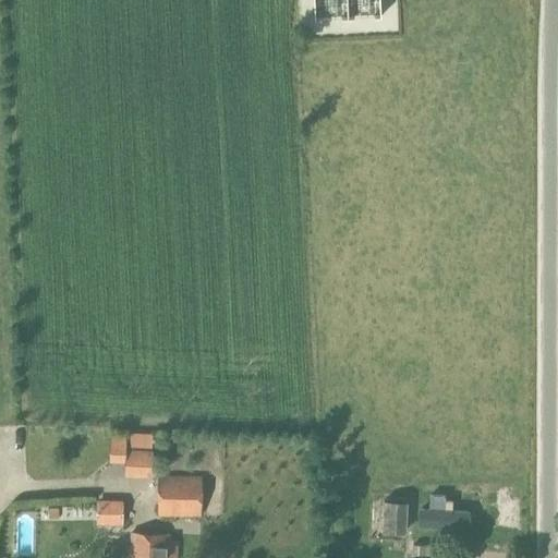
[(150,475),(150,451),(124,451),(125,435),(110,435),(109,462),(124,462),(124,475),(150,475)]
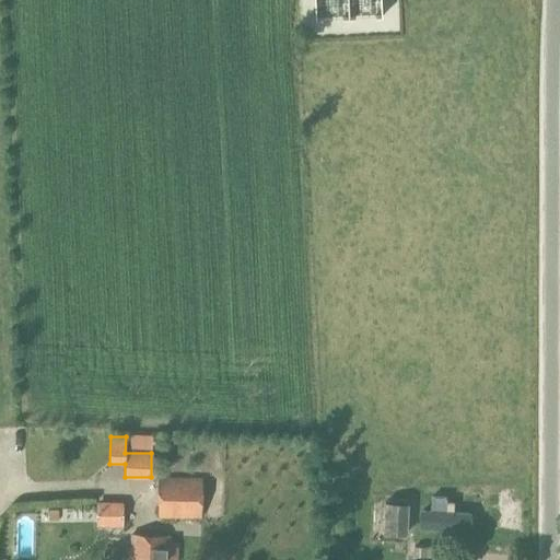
[(200,517),(201,479),(161,478),(160,516),(200,517)]
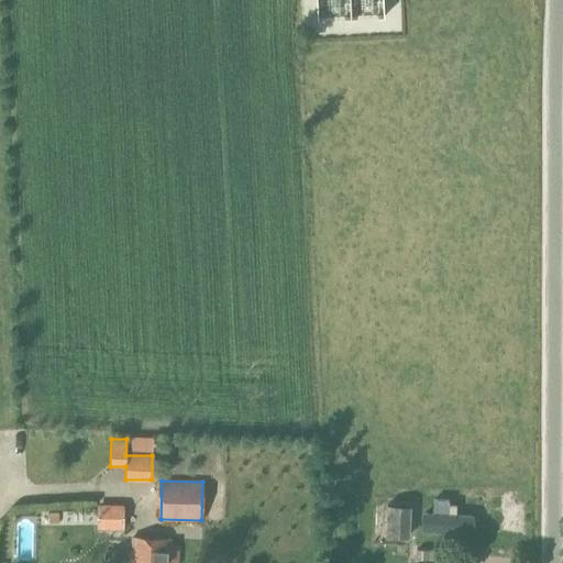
[(424,514),(423,530),(472,532),(472,516),(455,516),(456,506),(449,506),(449,500),(434,499),(433,515),(424,514)]
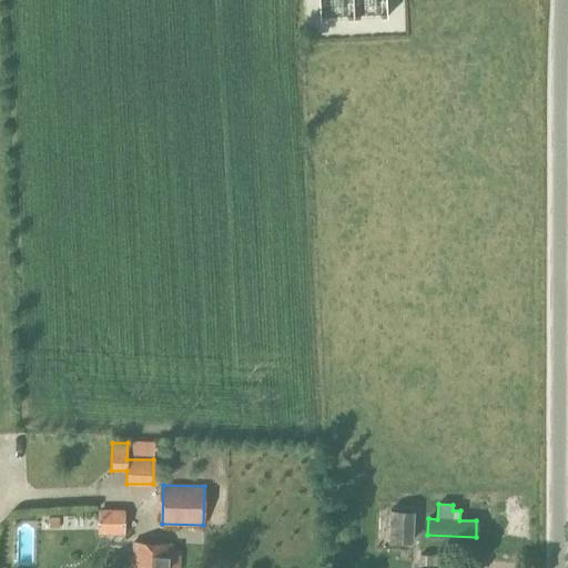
[(99,539),(124,539),(124,510),(99,510),(99,539)]
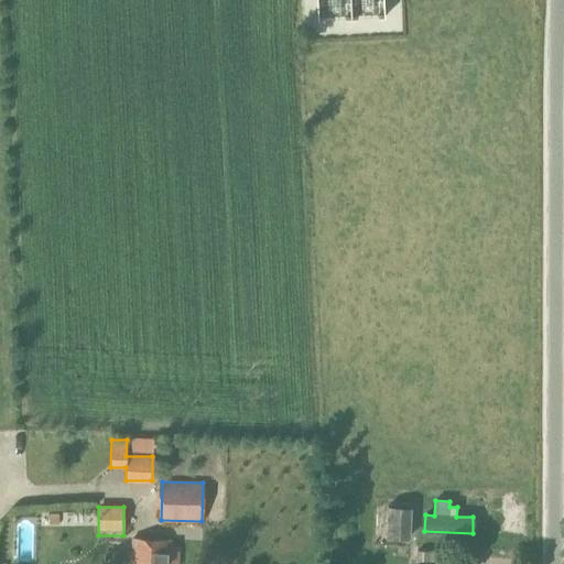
[(409,538),(410,508),(388,507),(387,537),(409,538)]
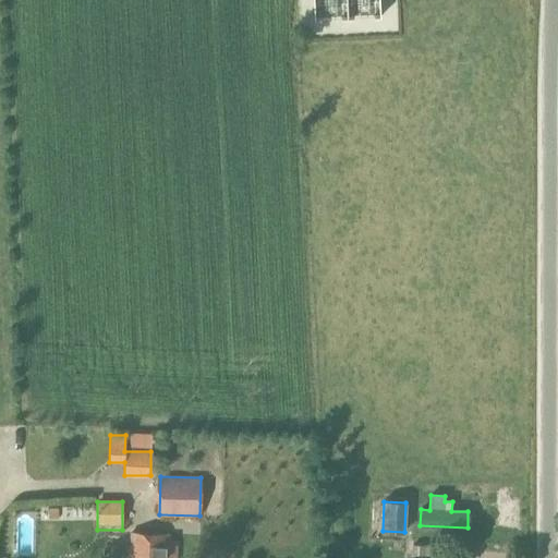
[(173,557),(174,550),(170,550),(171,535),(132,533),(131,557),(173,557)]
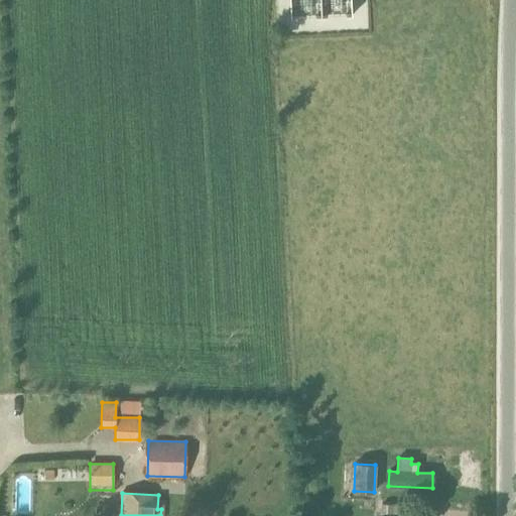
[(381,504),(381,512),(404,513),(404,505),(381,504)]
